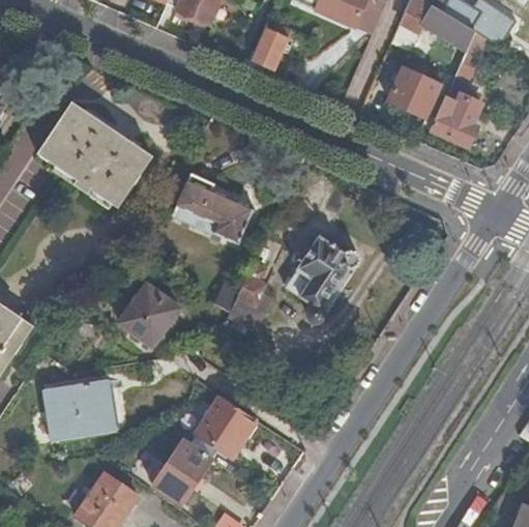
[(166,0),(166,1),(165,3),(209,22),(218,0),(166,0)]
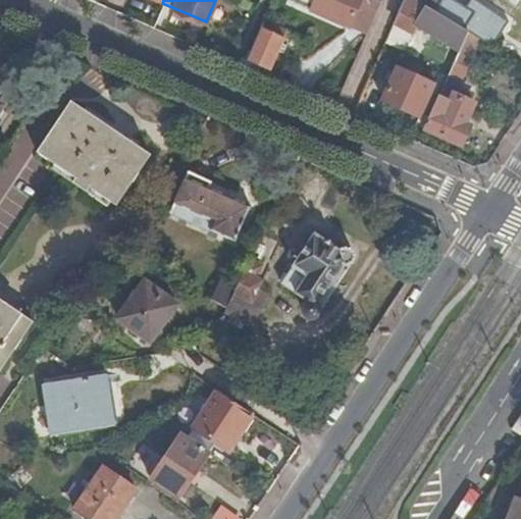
[(292,0),(349,24),(360,0),(292,0)]
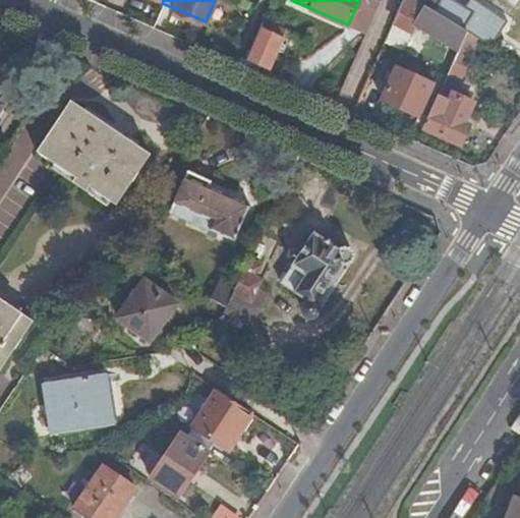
[(453,59),(454,56),(466,31),(462,27),(415,0),(402,0),(398,9),(386,38),(404,46),(416,24),(448,44),(437,69),(447,73),(453,59)]
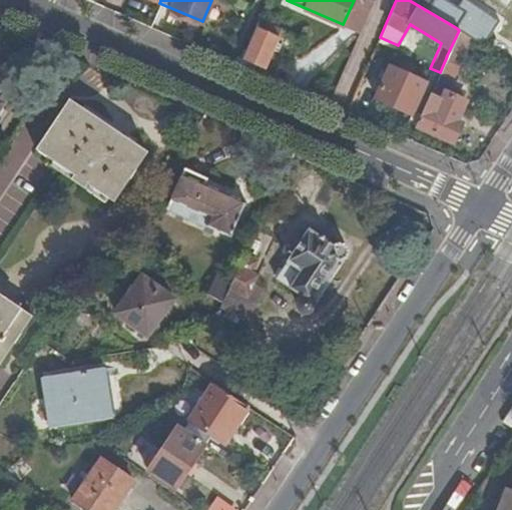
[(409,0),(455,27),(465,11),(448,0),(409,0)]
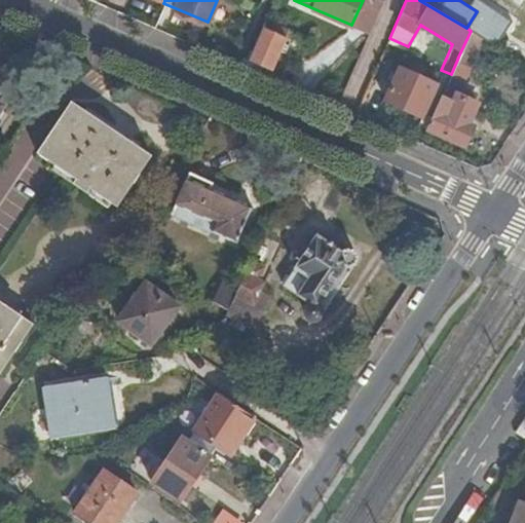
[(267,20),(250,60),(272,69),(285,38),(271,32),(275,24),(267,20)]
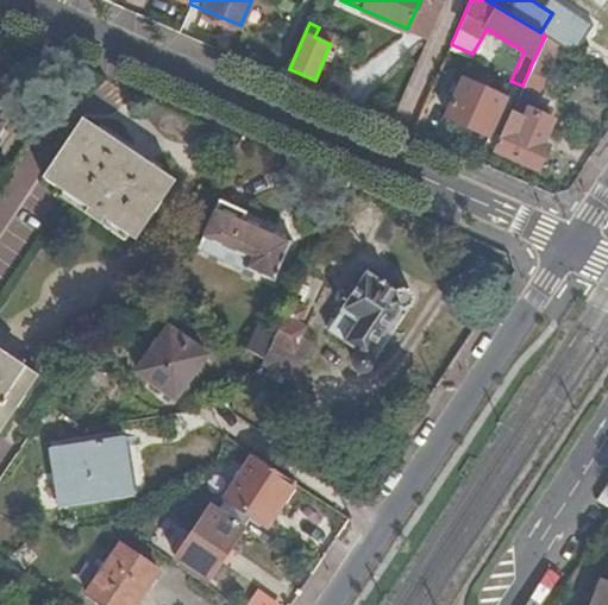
[(545,71),(558,43),(545,36),(531,65),(545,71)]
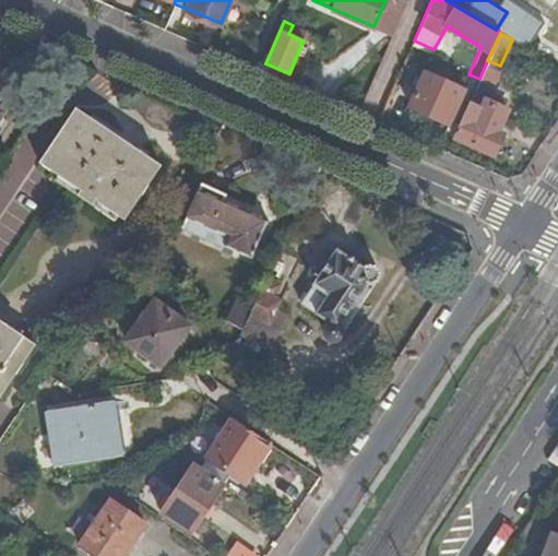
[(486,63),(479,79),(493,84),(499,69),(486,63)]
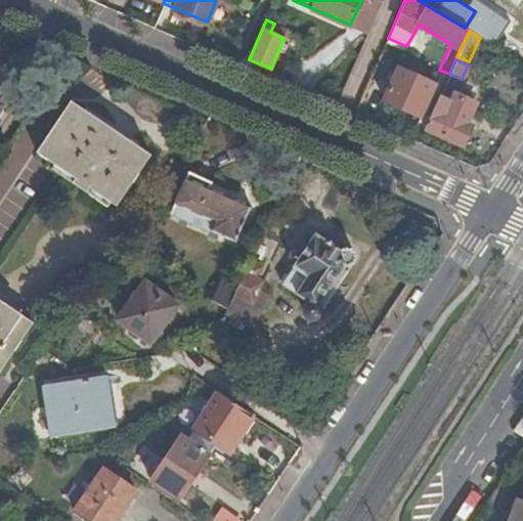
[(383,98),(420,115),(434,81),(397,66),(383,98)]
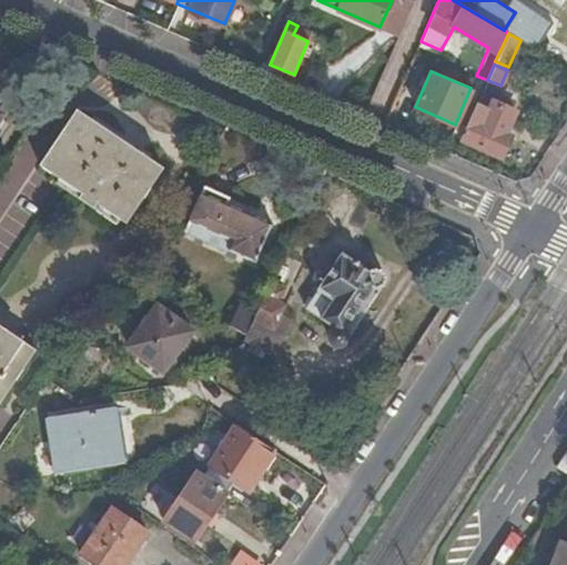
[(477,103),(462,138),(503,155),(512,134),(506,132),(515,110),(493,100),(489,109),(477,103)]
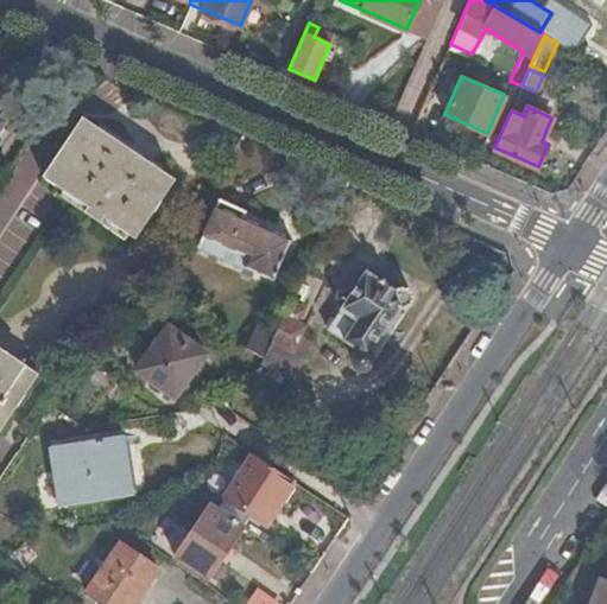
[(175,178),(84,116),(44,176),(73,196),(70,201),(100,221),(103,216),(134,237),(175,178)]
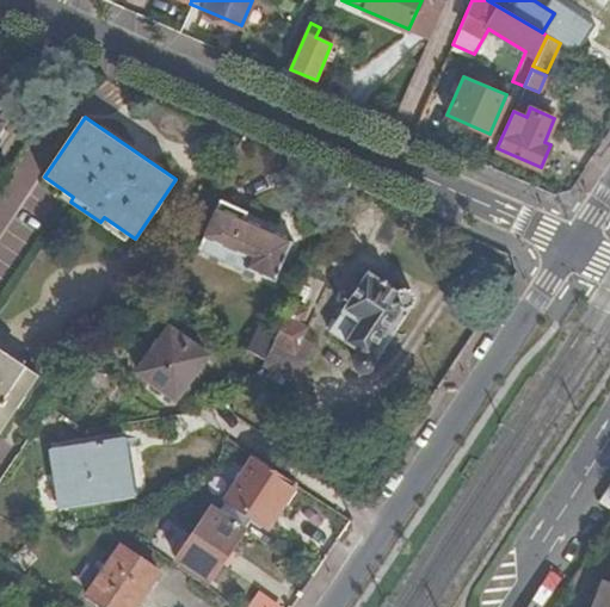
[(201,246),(277,279),(295,239),(246,216),(248,209),(222,197),(201,246)]
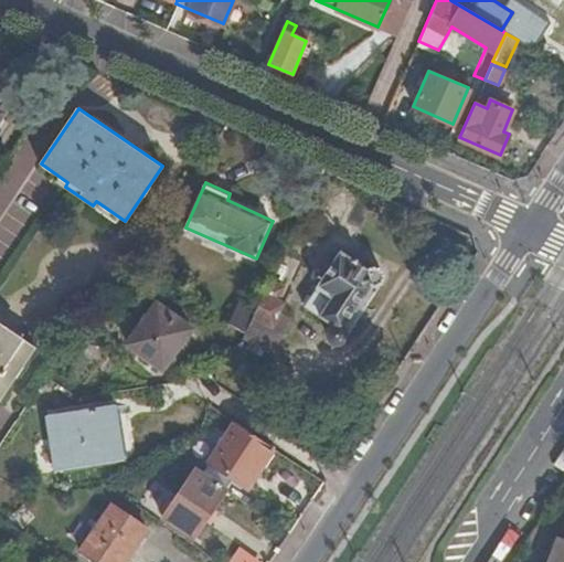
[(382,282),(383,278),(383,273),(381,269),(378,266),(374,266),(369,266),(364,268),(339,251),(323,274),(316,271),(312,273),(311,275),(314,279),(318,282),(302,305),(331,324),(328,328),(327,332),(327,336),(329,340),(334,342),(340,342),(343,339),(346,335),(343,327),(371,285),(379,284),(382,282)]
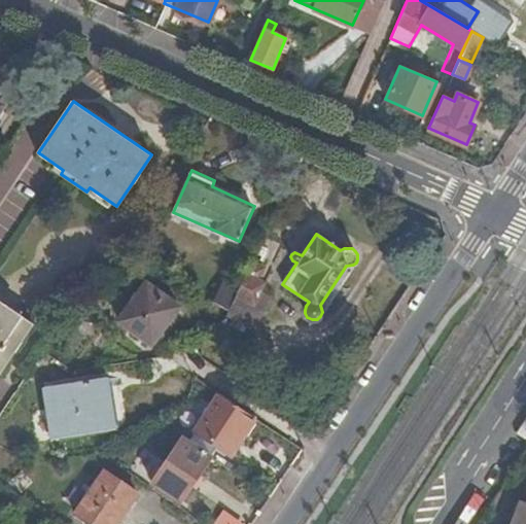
[(230,308),(226,315),(243,322),(264,280),(258,278),(268,257),(264,254),(268,245),(260,242),(239,287),(230,308)]
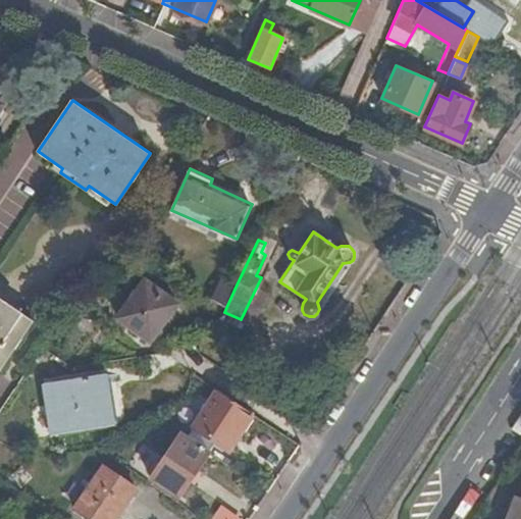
[(211,296),(227,305),(237,284),(221,277),(211,296)]
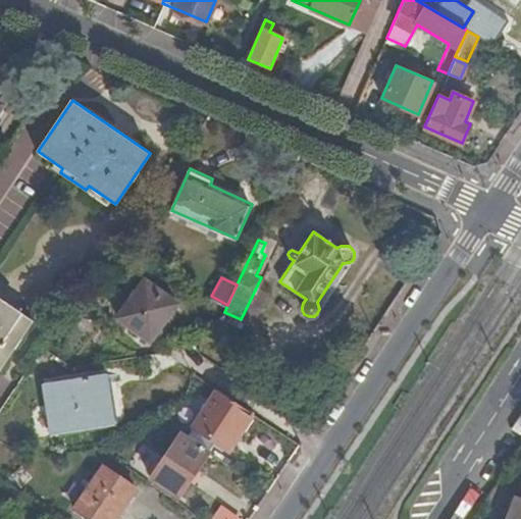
[(117,319),(148,341),(175,304),(145,280),(117,319)]
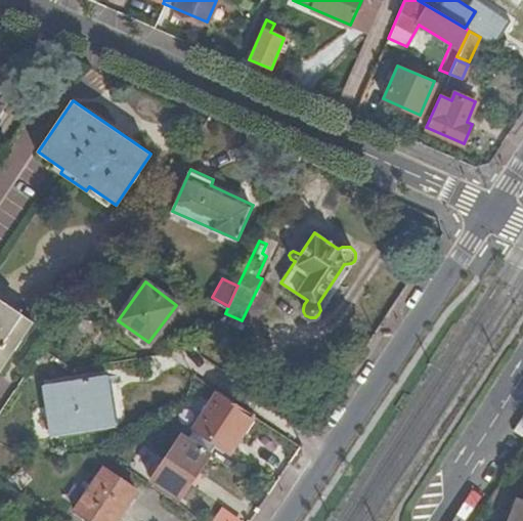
[(0,371),(33,321),(0,300),(0,371)]
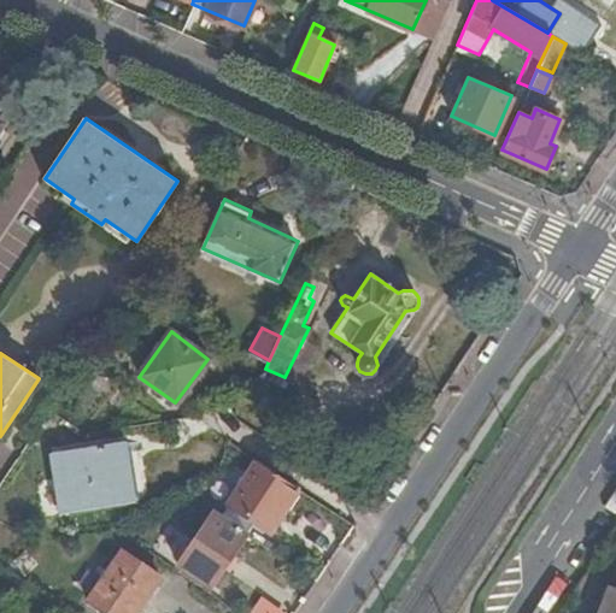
[(125,464),(123,443),(52,454),(56,477),(62,476),(68,512),(129,502),(124,464),(125,464)]
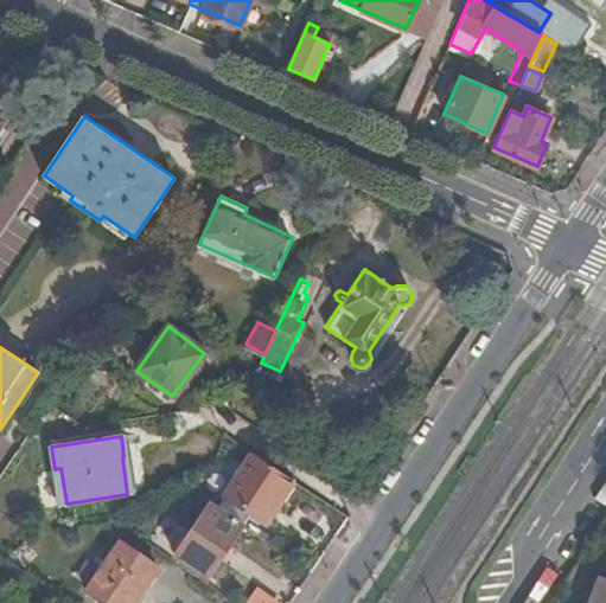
[(242,523),(243,524),(252,512),(266,521),(294,479),(253,451),(215,504),(242,523)]
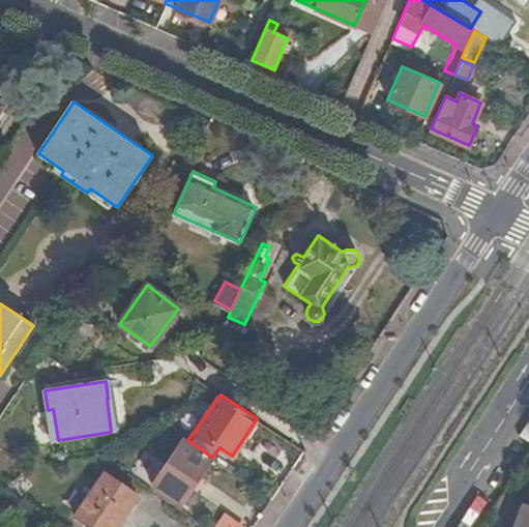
[(180,503),(211,457),(187,440),(183,438),(153,484),(180,503)]
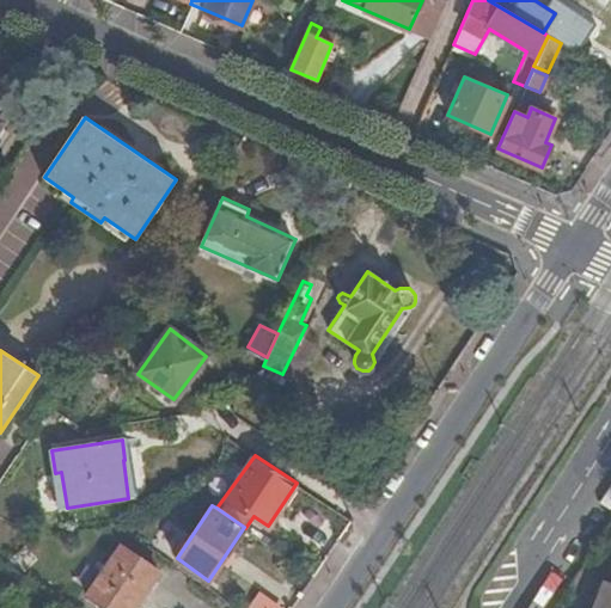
[(103,607),(132,607),(158,573),(120,546),(85,595),(103,607)]
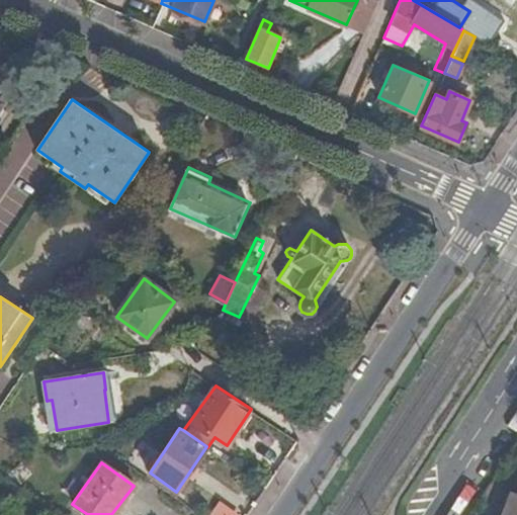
[(516,514),(516,492),(511,491),(502,514),(516,514)]
